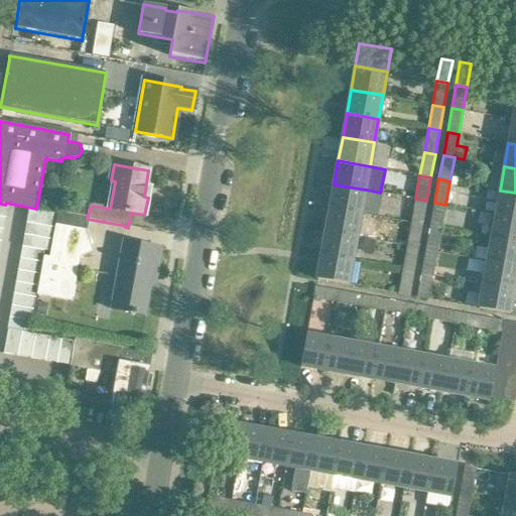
[(334,184),(330,208),(361,214),(365,189),(334,184)]
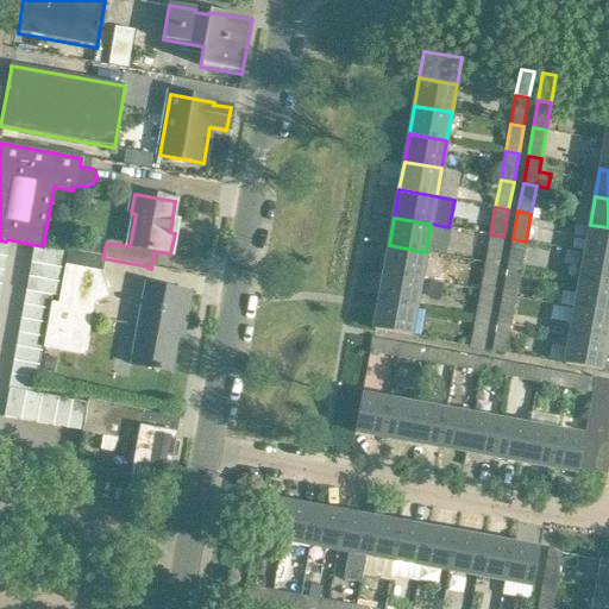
[(608,227),(590,225),(584,252),(608,256),(608,227)]
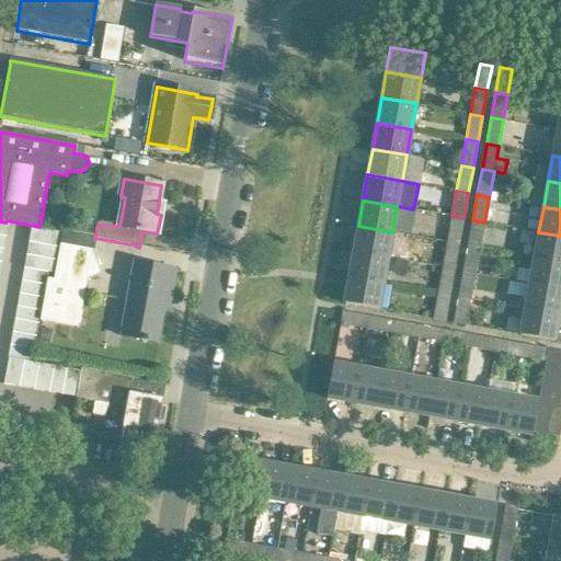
[(459,244),(464,218),(451,216),(447,242),(459,244)]
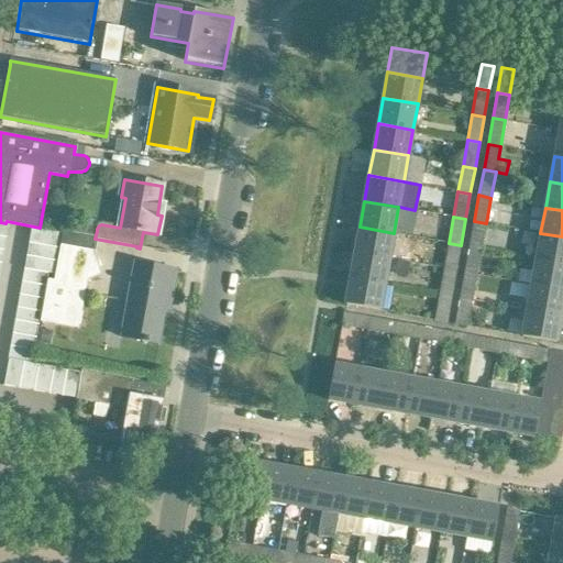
[(482,249),(486,223),(474,221),(470,246),(482,249)]
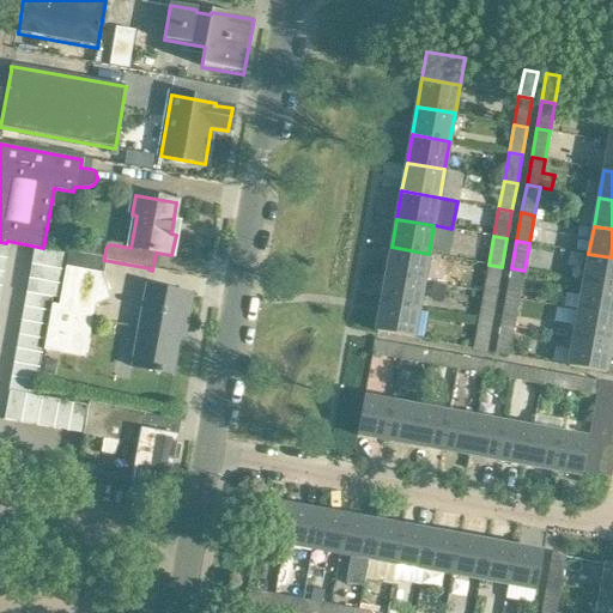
[(77,246),(74,256),(102,261),(103,261),(103,260),(105,252),(77,246)]
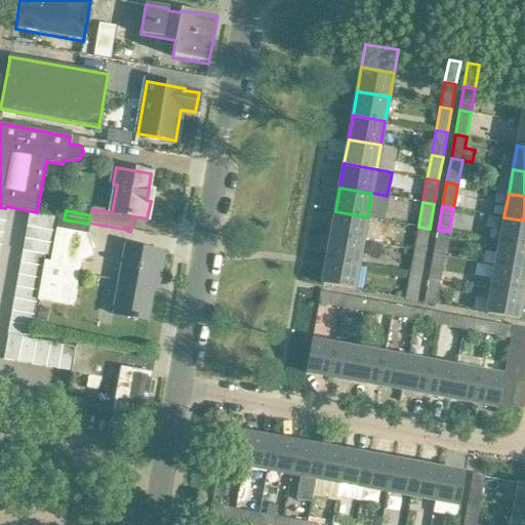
[(335,211),(330,236),(363,241),(367,217),(335,211)]
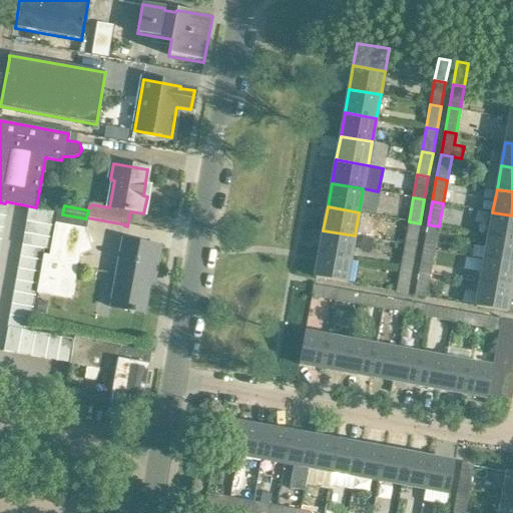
[(29,207),(26,220),(54,225),(56,213),(56,211),(35,208),(29,207)]
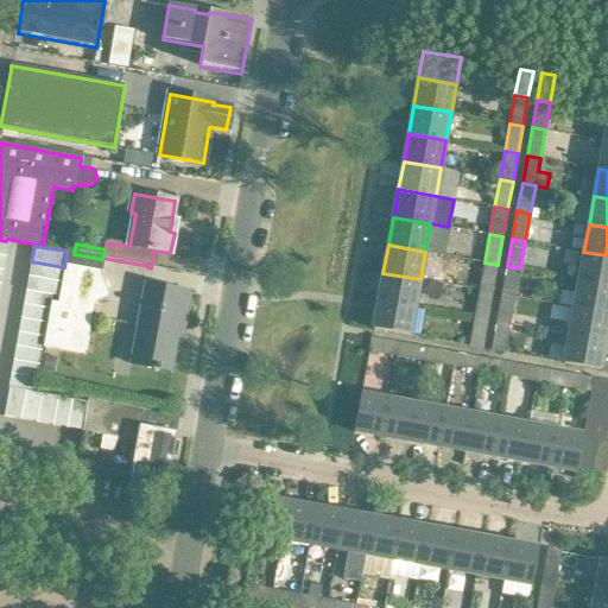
[(607,255),(583,252),(578,280),(607,284),(607,255)]
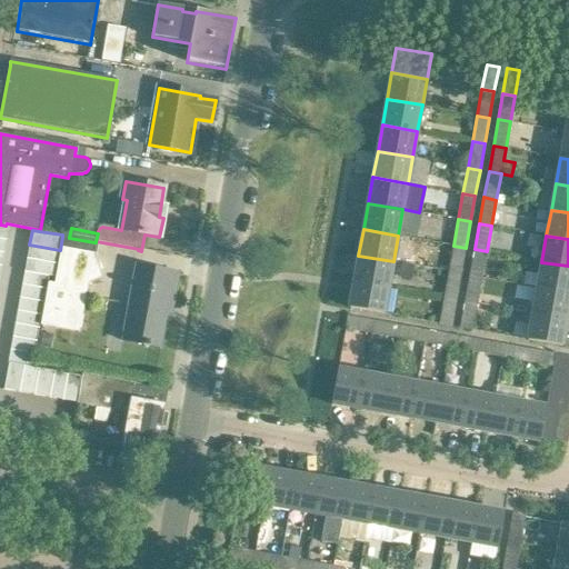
[(41,315),(39,326),(78,333),(87,287),(101,281),(92,256),(95,242),(69,238),(62,237),(60,250),(58,263),(55,277),(53,285),(47,283),(46,288),(43,301),(41,315)]
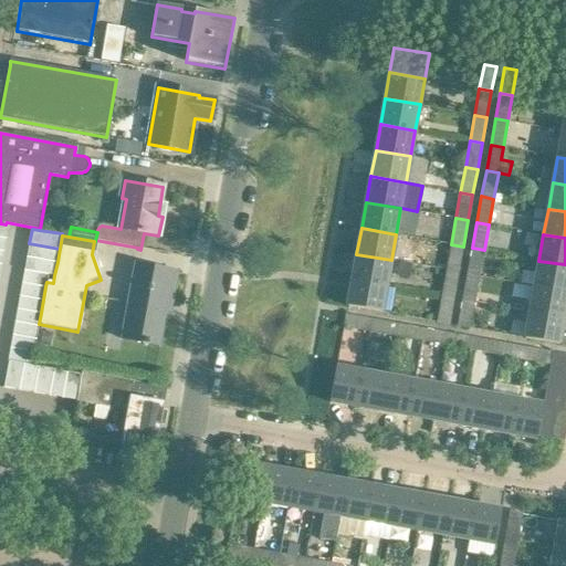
[(60,249),(29,243),(27,257),(58,262),(60,249)]
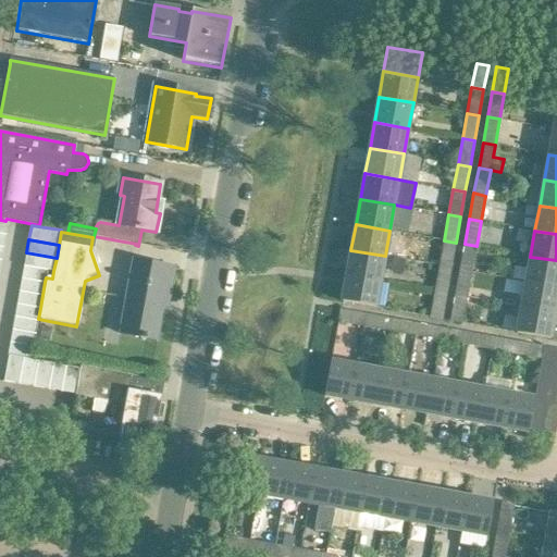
[(450,268),(456,243),(444,240),(438,265),(450,268)]
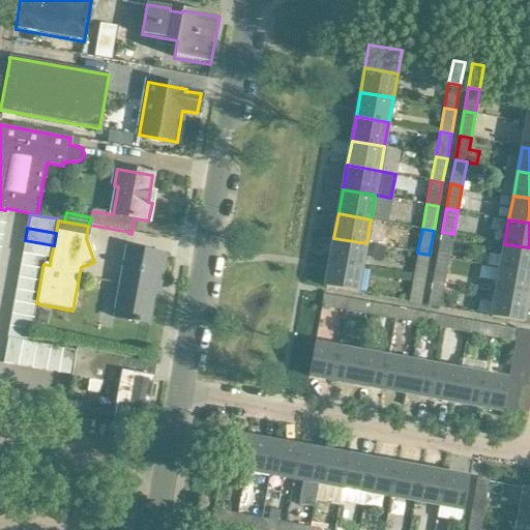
[(448,259),(453,234),(442,232),(437,257),(448,259)]
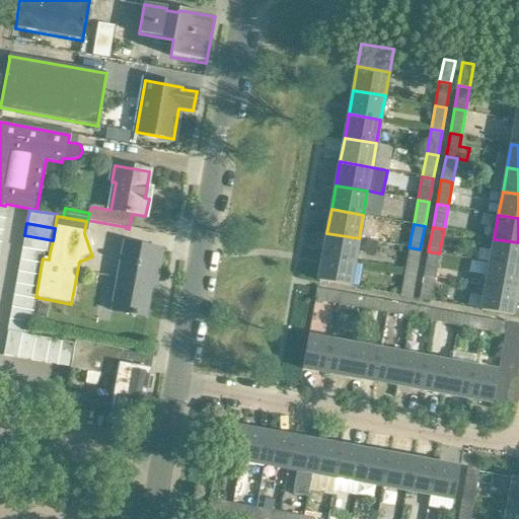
[(326,233),(322,256),(355,263),(359,238),(326,233)]
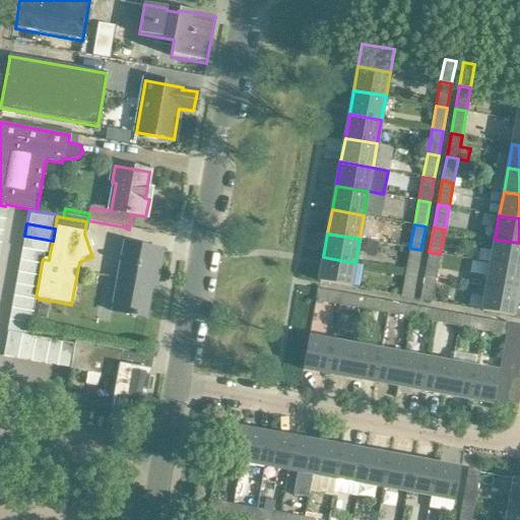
[(24,236),(22,248),(50,253),(53,241),(24,236)]
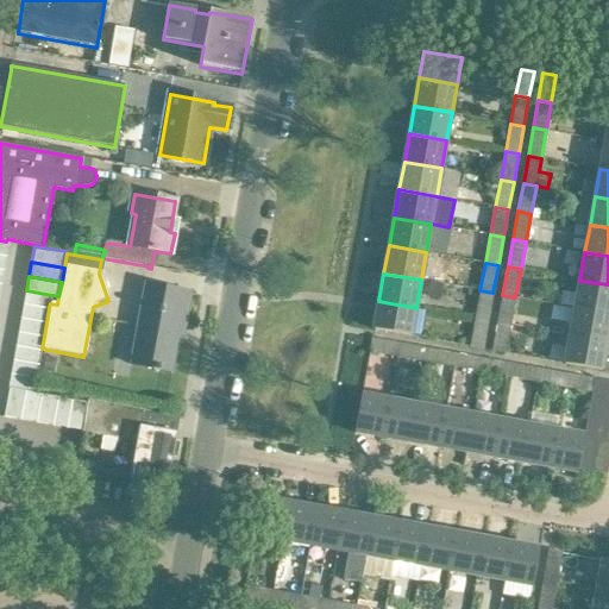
[(608,284),(579,281),(575,308),(608,314),(608,284)]
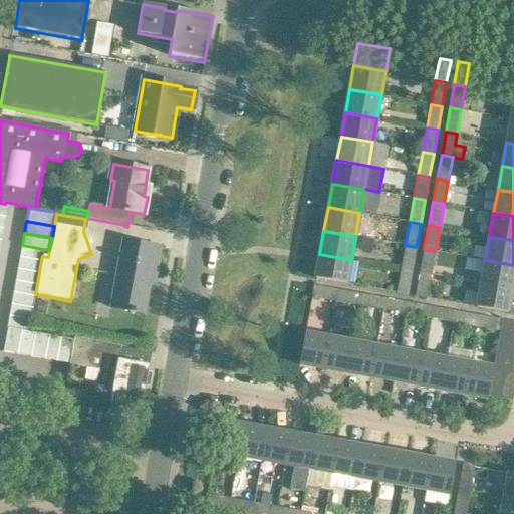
[(156,274),(161,248),(123,241),(110,310),(135,314),(136,312),(145,314),(150,286),(147,285),(150,273),(156,274)]
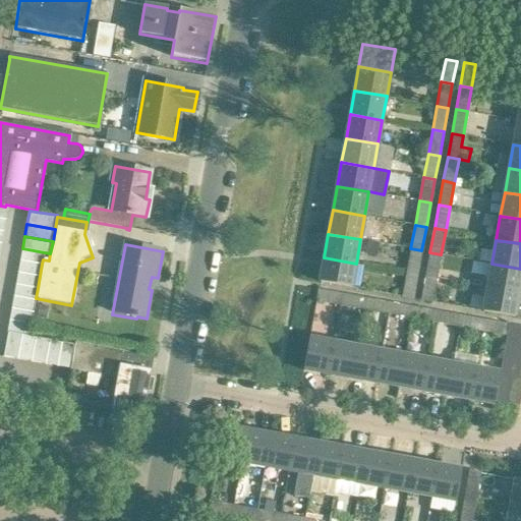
[(22,248),(20,261),(42,264),(43,259),(49,261),(50,253),(22,248)]
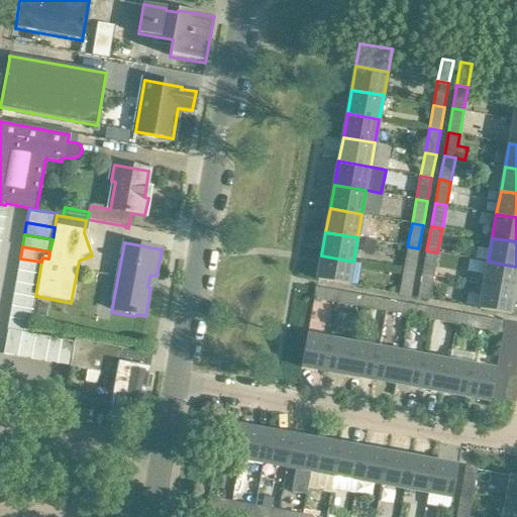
[(414,273),(418,248),(407,246),(403,271),(414,273)]
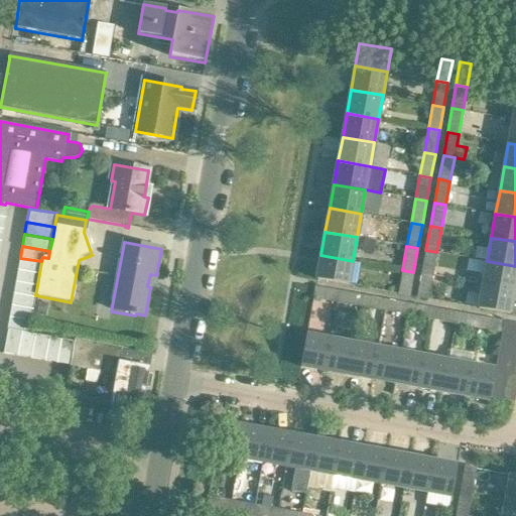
[(432,275),(436,252),(425,250),(421,273),(432,275)]
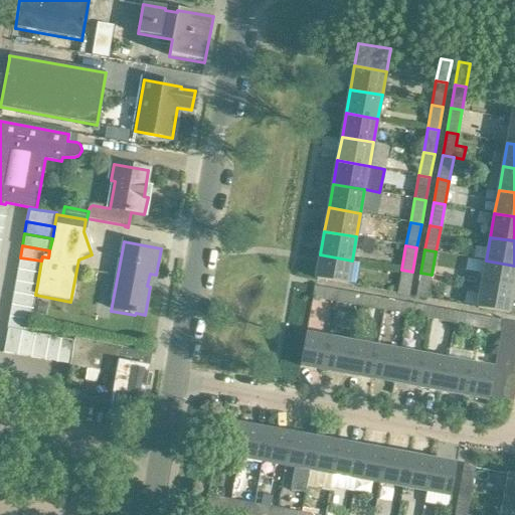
[(347,285),(352,261),(320,254),(316,279),(347,285)]
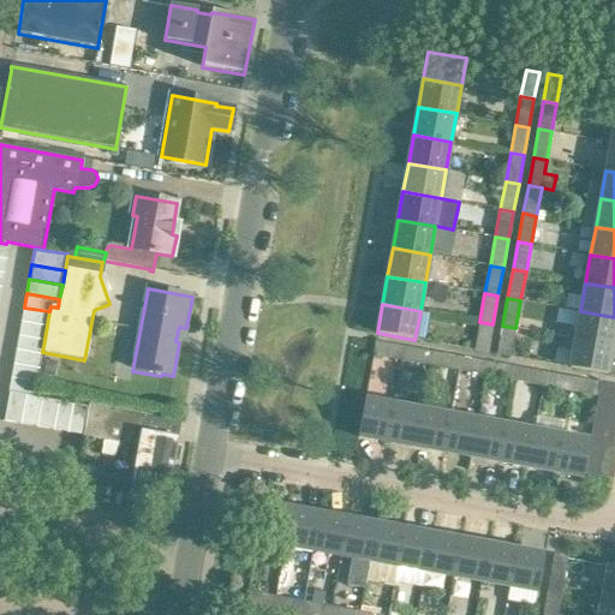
[(24,308),(22,321),(47,326),(49,311),(24,308)]
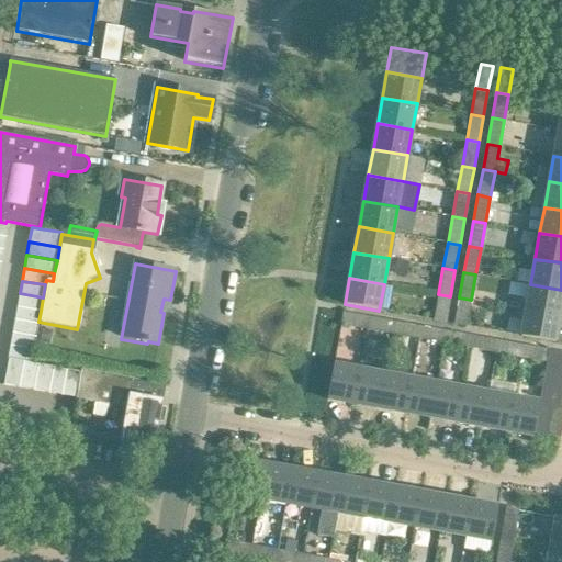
[(561,290),(530,284),(526,310),(560,316),(561,305),(561,290)]
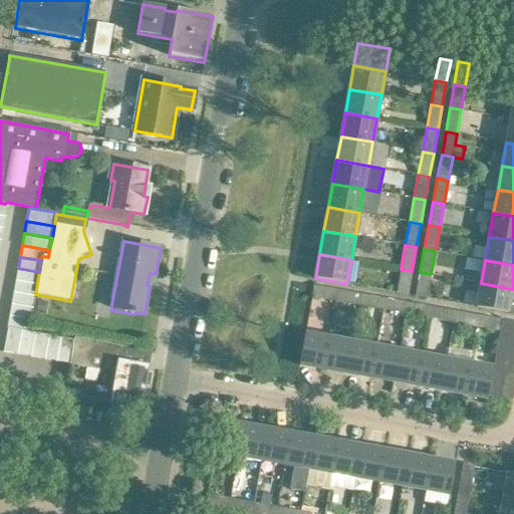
[(18,268),(16,280),(37,284),(39,272),(18,268)]
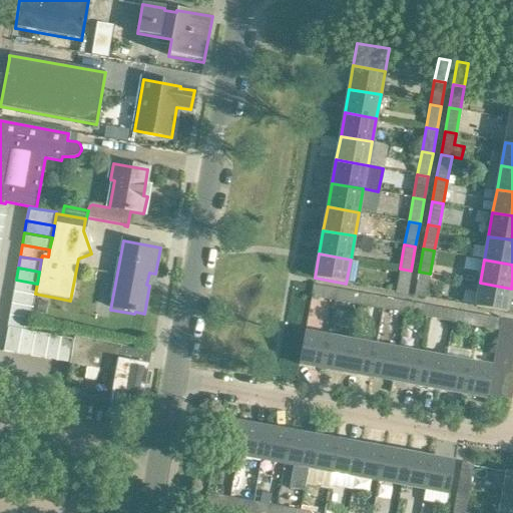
[(396,293),(407,295),(411,271),(400,269),(396,293)]
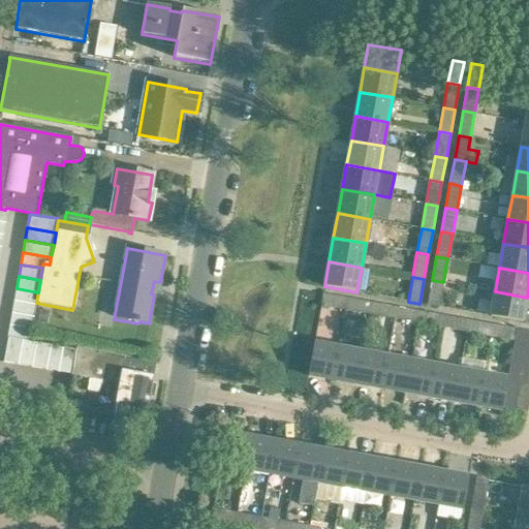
[(432,280),(428,306),(439,308),(439,307),(443,282),(432,280)]
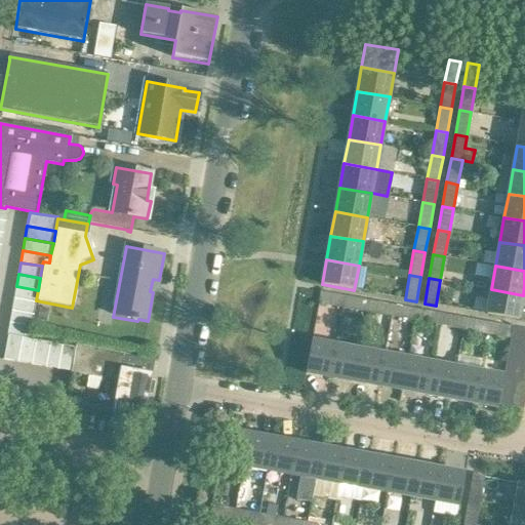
[(16,286),(13,298),(36,303),(36,300),(38,290),(16,286)]
